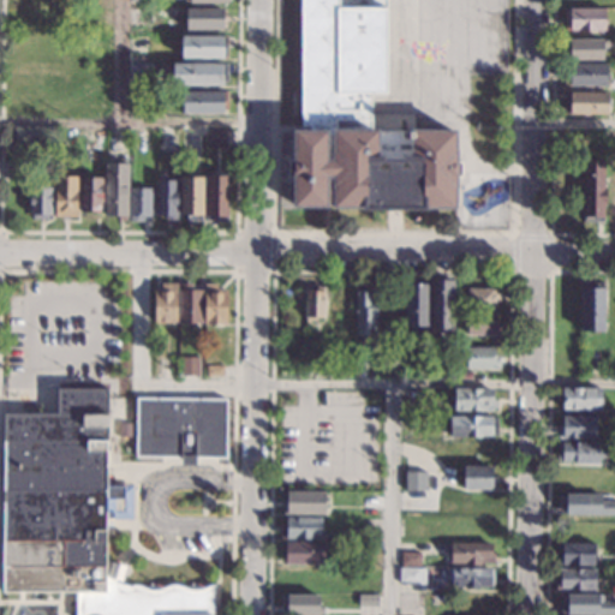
[(339,0),(339,9),(390,10),(390,95),(372,95),(371,155),(411,155),(411,131),(455,131),(454,209),(292,208),(292,130),(309,130),(309,126),(299,126),(299,0),(339,0)]
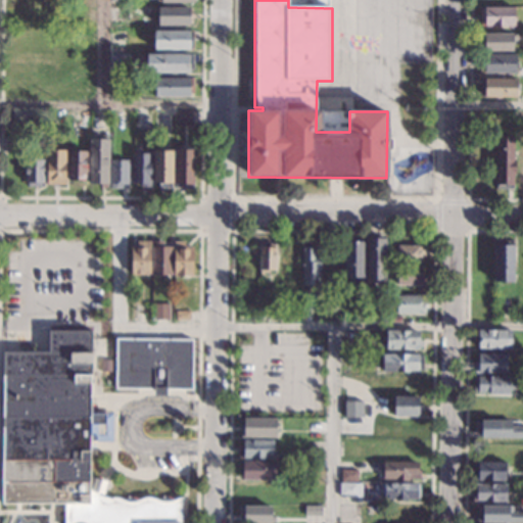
[(193,27),(156,27),(156,7),(193,7),(193,27)]
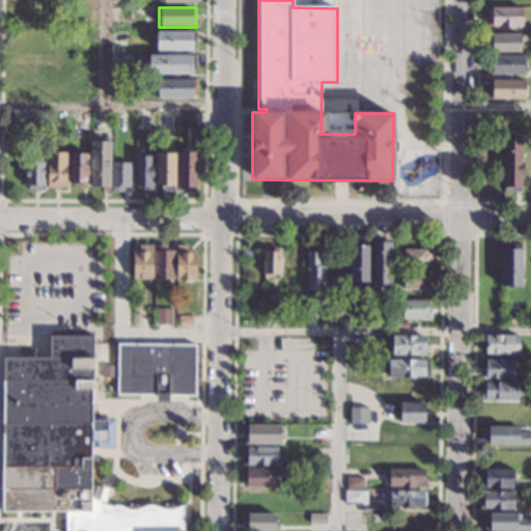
[(522,18),(524,18),(524,23),(522,23),(522,27),(487,27),(487,7),(522,8),(522,18)]
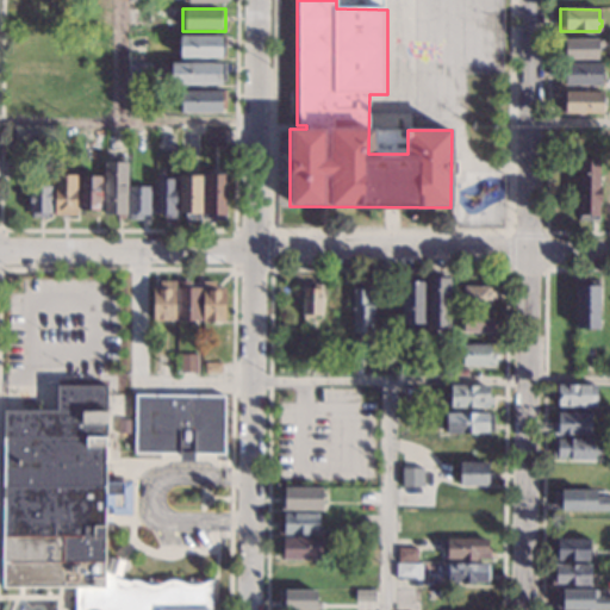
[(225,58),(180,57),(180,36),(225,36),(225,58)]
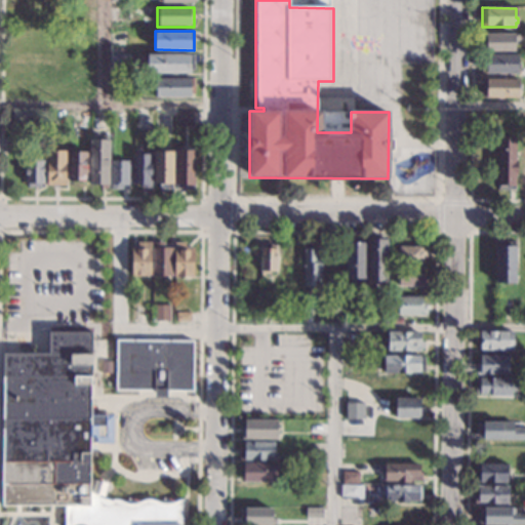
[(515,33),(485,33),(485,50),(515,50),(515,33)]
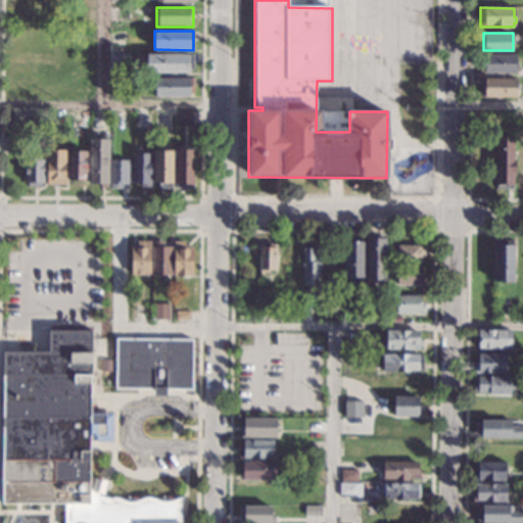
[(189,55),(193,55),(193,70),(189,70),(189,74),(147,74),(147,53),(189,53),(189,55)]
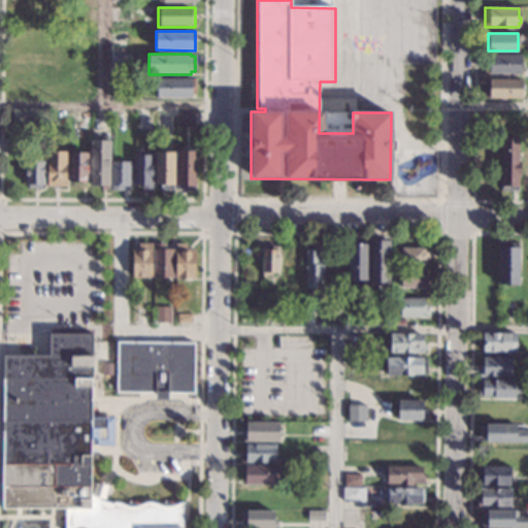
[(520,60),(523,60),(522,69),(519,69),(519,74),(507,74),(507,75),(501,75),(501,73),(484,73),(484,55),(520,55),(520,60)]
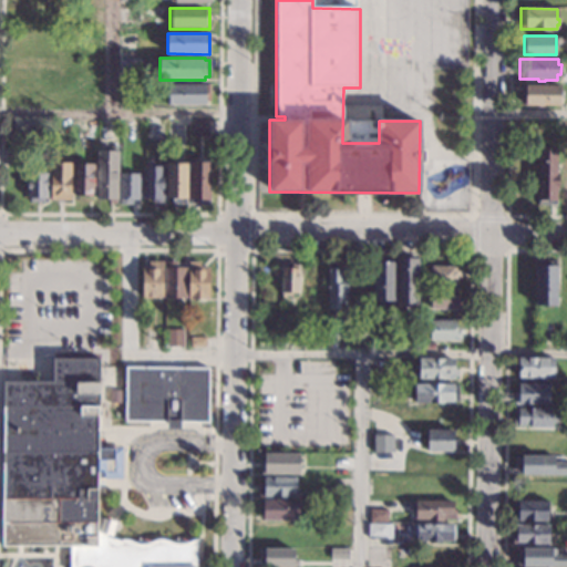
[(205,84),(209,84),(209,101),(205,101),(205,105),(168,104),(168,82),(205,83),(205,84)]
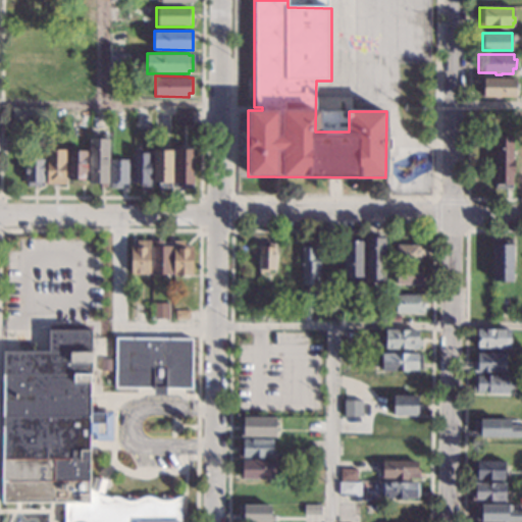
[(515,98),(501,98),(500,99),(494,99),(493,98),(479,97),(479,80),(516,80),(515,98)]
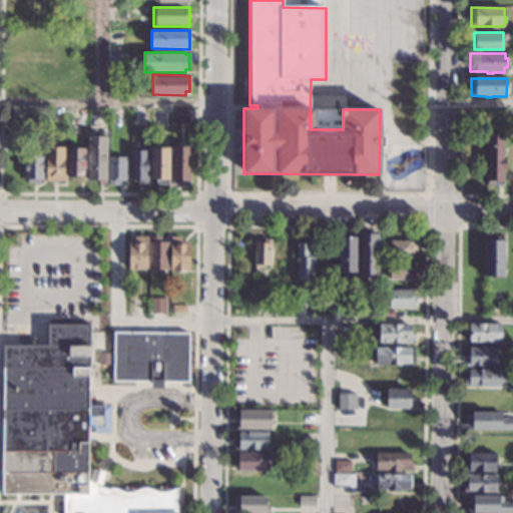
[(188,123),(171,123),(171,108),(188,108),(188,123)]
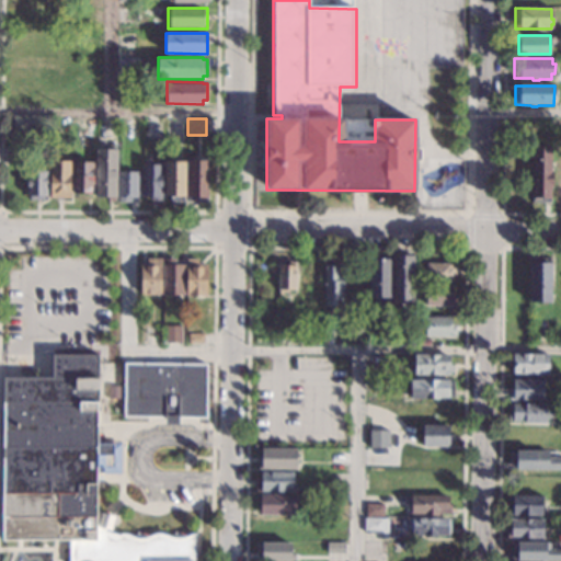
[(182,139),(164,139),(165,123),(182,123),(182,139)]
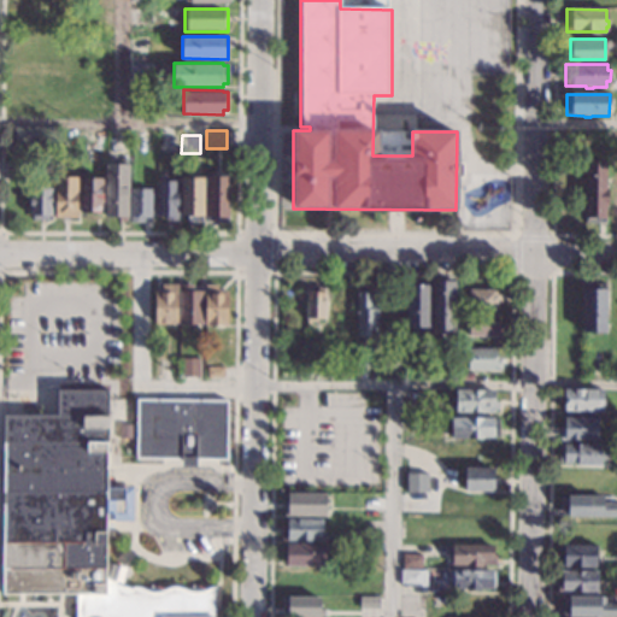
[(175,152),(157,152),(157,136),(175,136),(175,152)]
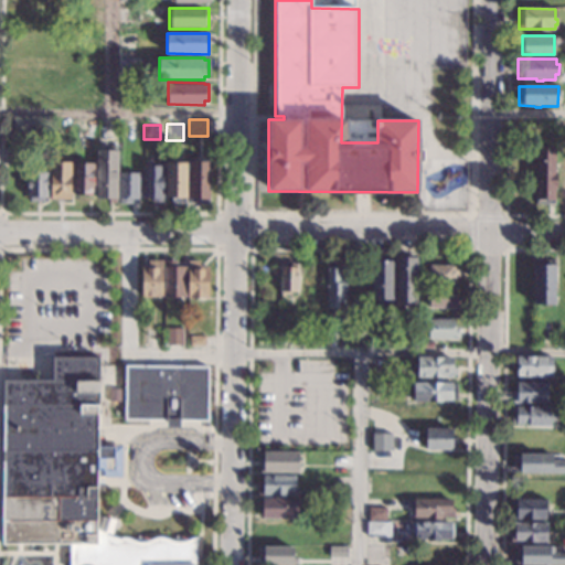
[(554,172),(556,172),(556,188),(554,188),(554,204),(534,204),(535,148),(555,149),(554,172)]
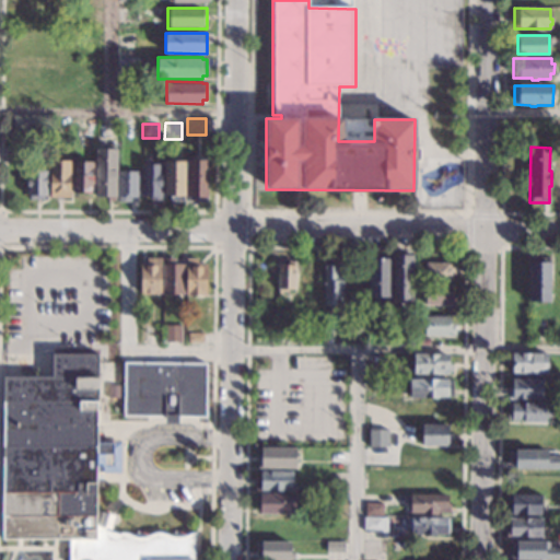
[(116,198),(115,198),(115,201),(106,201),(106,197),(95,197),(96,149),(116,149),(116,198)]
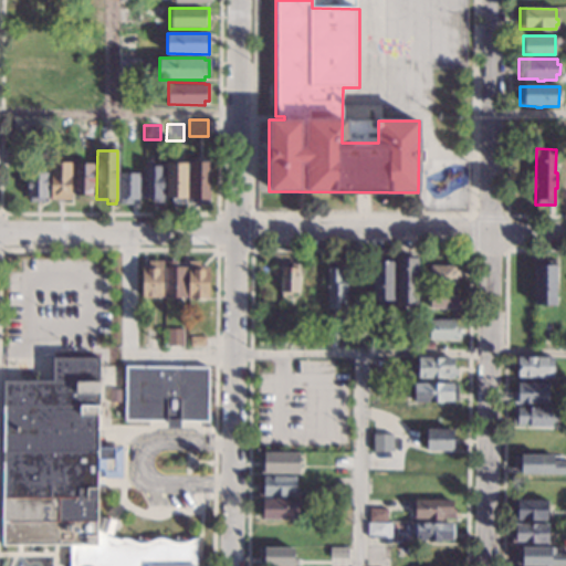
[(70,200),(50,200),(50,163),(70,163),(70,200)]
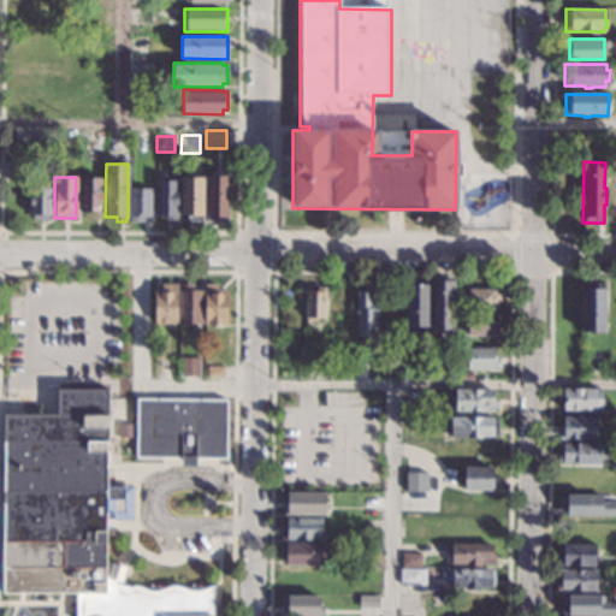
[(227,177),(227,223),(205,223),(206,177),(227,177)]
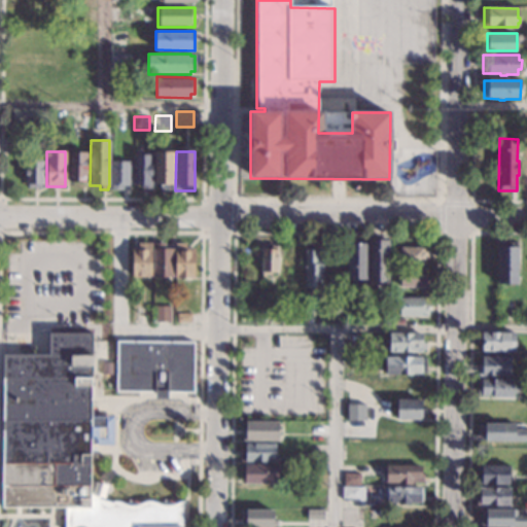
[(88,174),(85,174),(85,182),(69,182),(69,152),(88,152),(88,174)]
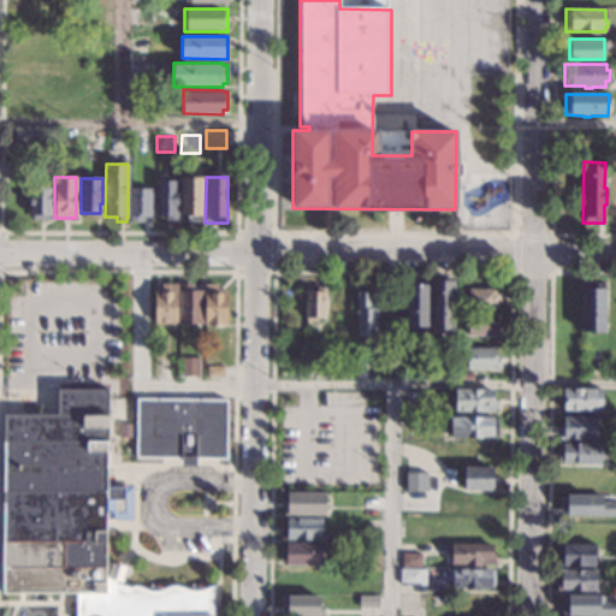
[(203,217),(202,217),(202,223),(187,223),(187,215),(179,215),(179,178),(203,178),(203,217)]
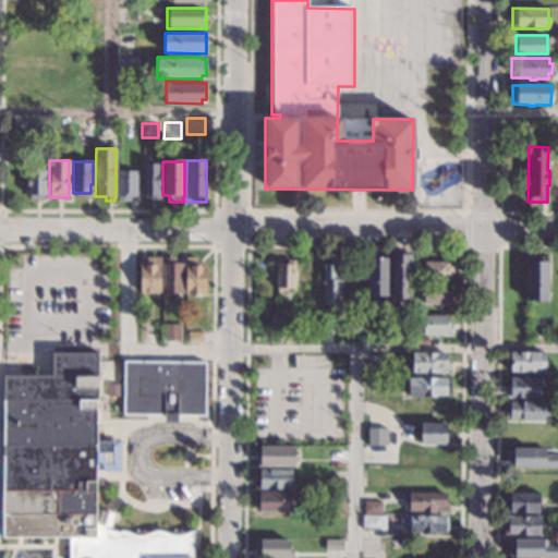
[(161,196),(160,196),(160,201),(148,201),(148,196),(141,196),(141,164),(162,164),(161,196)]
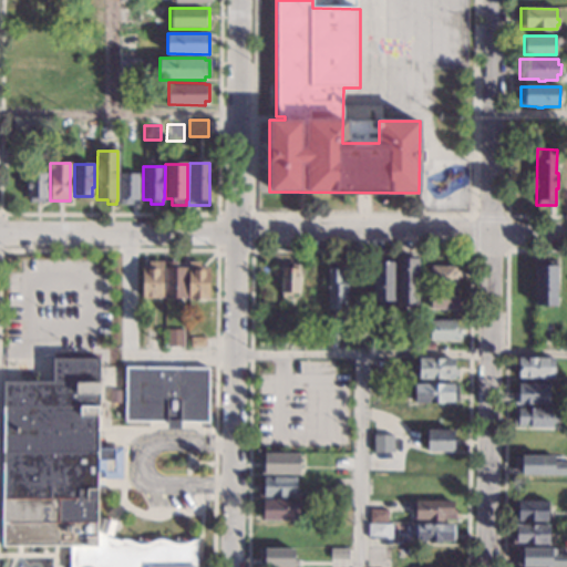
[(45,172),(48,172),(47,198),(44,198),(44,204),(29,203),(29,198),(27,198),(28,172),(35,172),(35,168),(45,168),(45,172)]
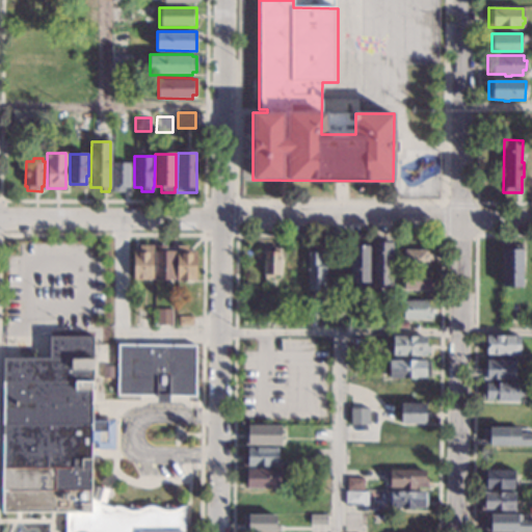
[(130,187),(124,187),(124,191),(112,191),(112,163),(130,163),(130,187)]
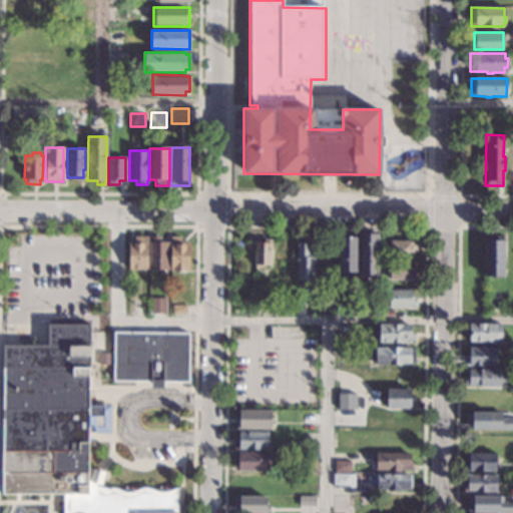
[(379,275),(369,275),(369,278),(359,278),(359,234),(379,234),(379,275)]
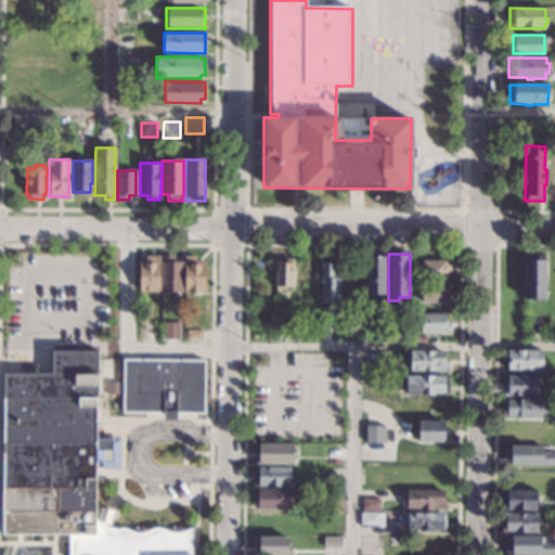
[(158,292),(139,292),(139,261),(145,261),(145,256),(159,256),(158,292)]
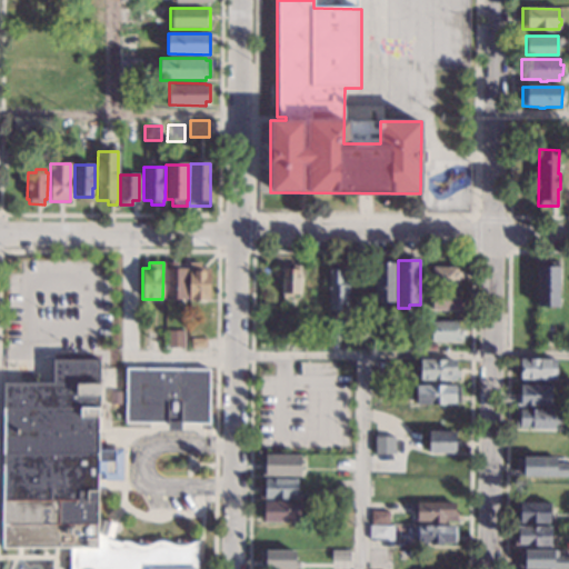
[(177,268),(187,268),(186,300),(165,300),(166,262),(177,262),(177,268)]
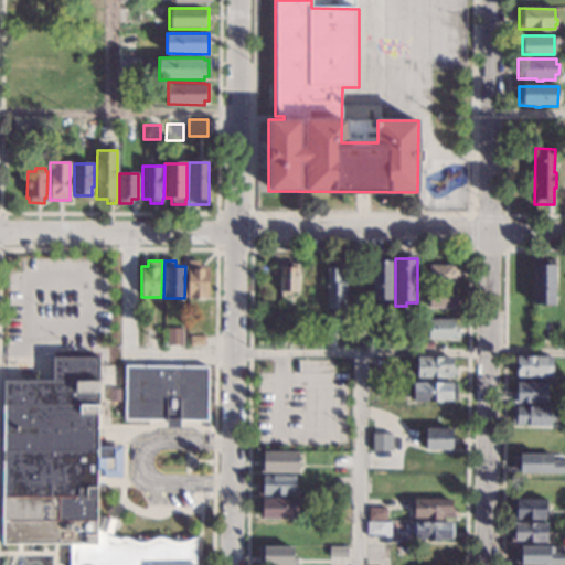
[(392,301),(371,301),(371,260),(393,260),(392,301)]
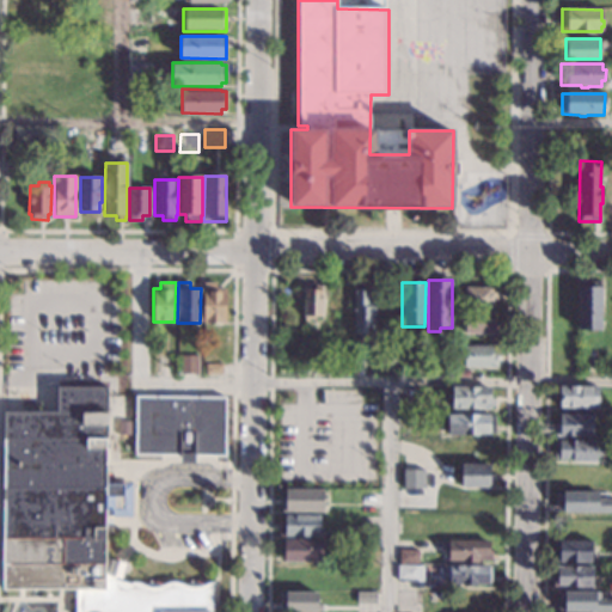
[(600,331),(579,330),(579,282),(601,282),(600,331)]
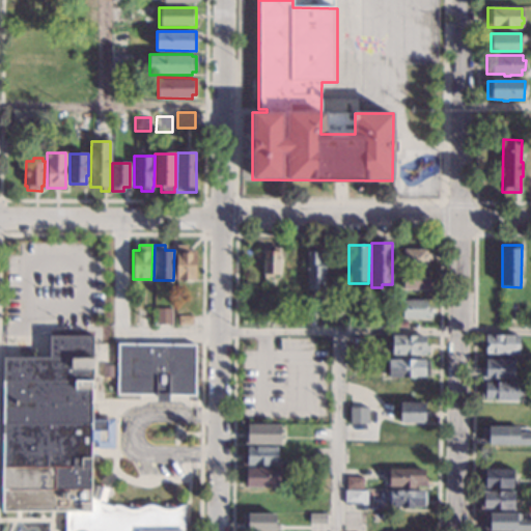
[(188,250),(196,251),(196,281),(176,281),(176,246),(188,246),(188,250)]
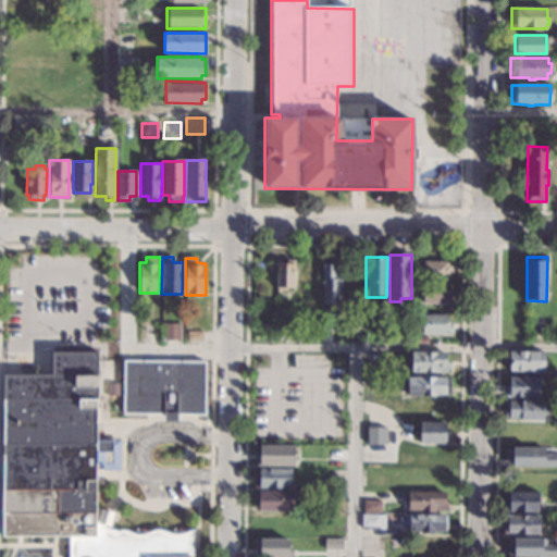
[(294,288),(286,288),(286,292),(280,292),(280,294),(276,294),(276,263),(285,263),(285,261),(294,261),(294,288)]
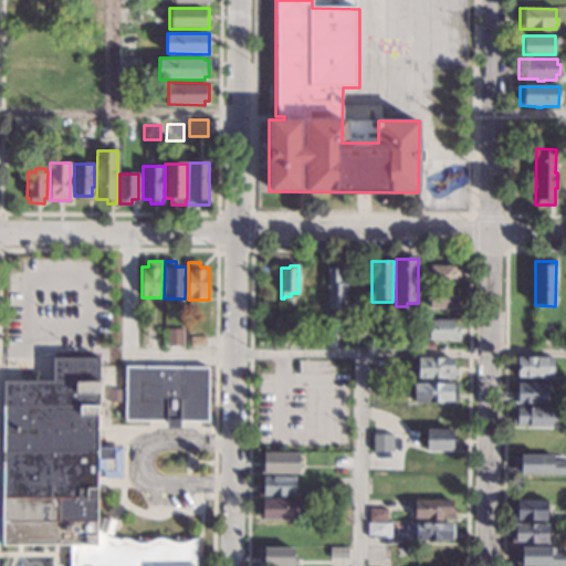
[(345,278),(347,278),(347,308),(344,308),(344,313),(337,313),(337,312),(332,311),(332,308),(326,308),(327,268),(337,268),(337,265),(345,265),(345,278)]
